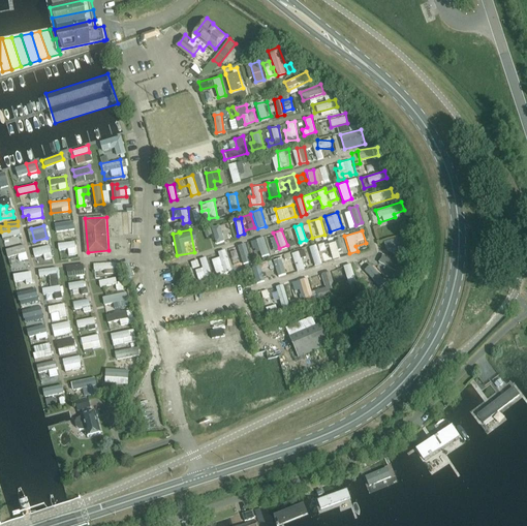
[(264,236),(256,238),(260,254),(268,253),(264,236)]
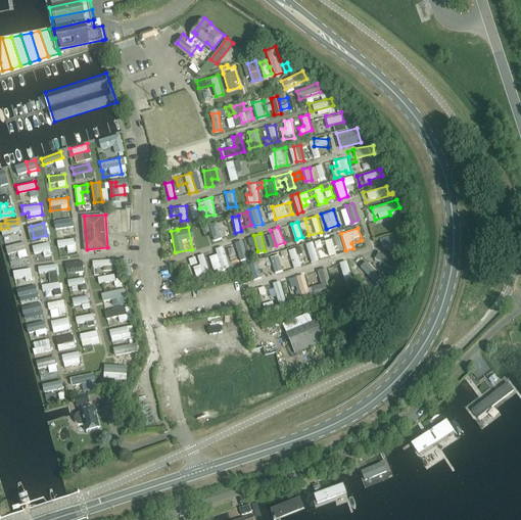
[(396,234),(381,238),(382,244),(390,242),(392,250),(400,248),(396,234)]
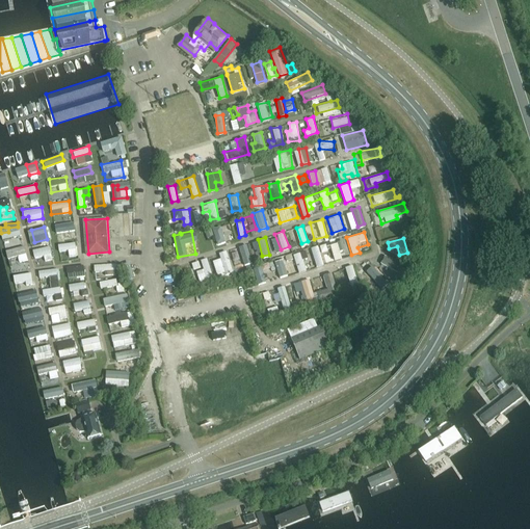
[(59,258),(78,256),(76,241),(57,243),(59,258)]
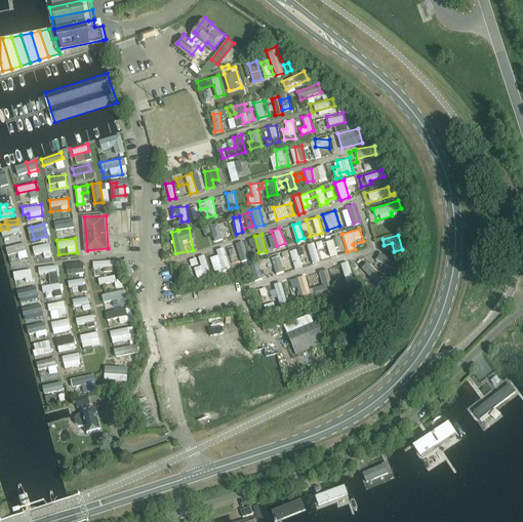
[(325,240),(329,256),(336,254),(333,239),(325,240)]
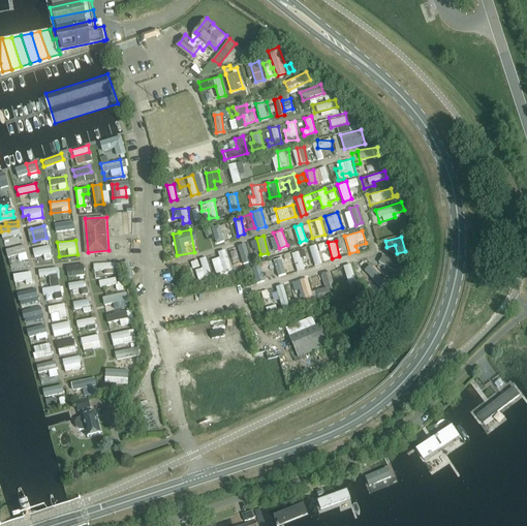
[(244,242),(238,244),(244,261),(251,258),(244,242)]
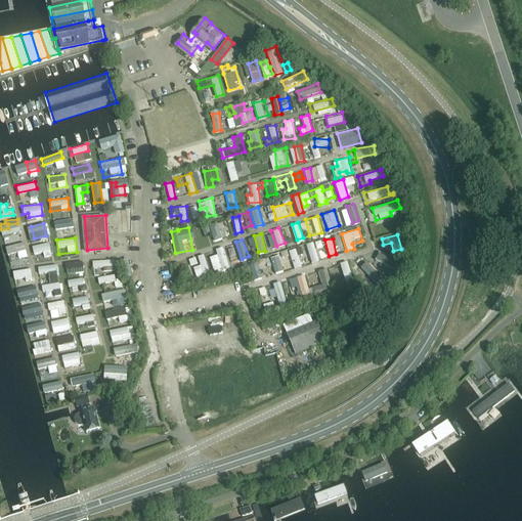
[(306,244),(310,262),(318,260),(314,242),(306,244)]
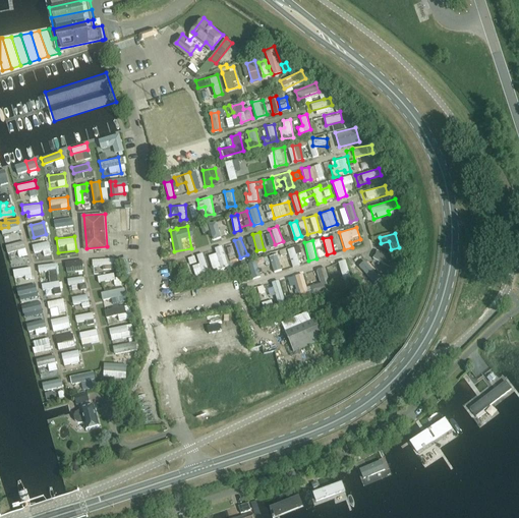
[(32,243),(34,255),(51,252),(49,241),(32,243)]
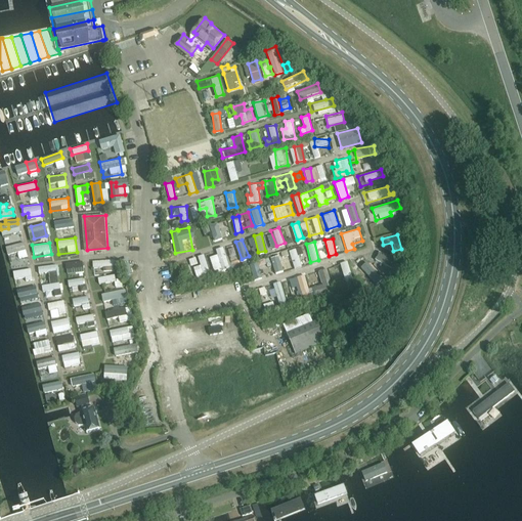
[(7,254),(26,252),(25,244),(6,246),(7,254)]
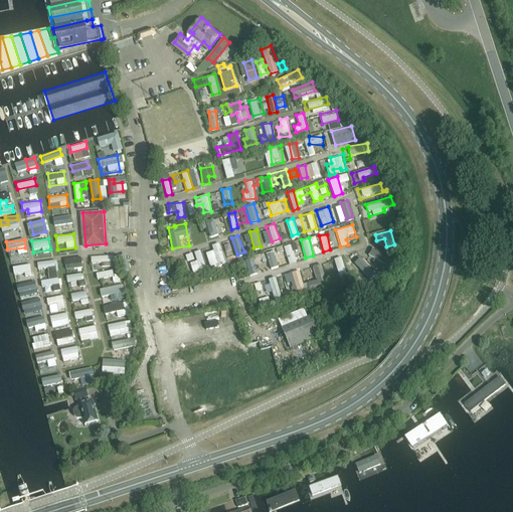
[(290,239),(283,241),(288,264),(296,262),(290,239)]
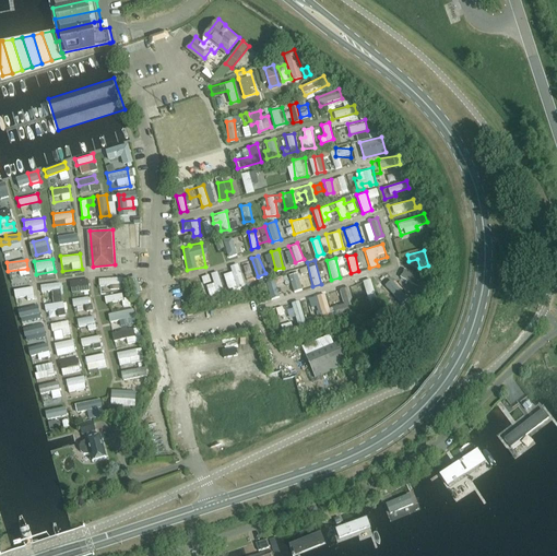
[(229,267),(234,281),(243,280),(239,264),(229,267)]
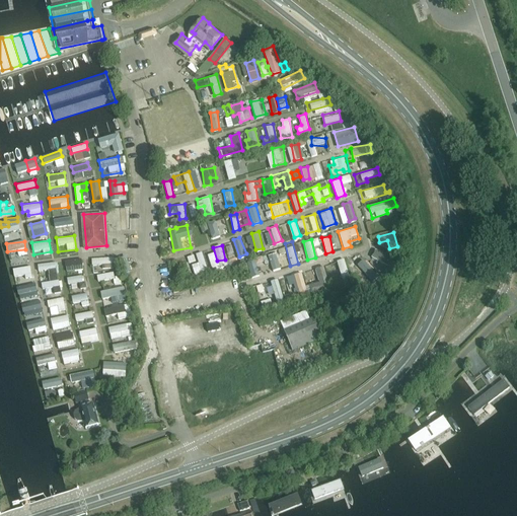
[(268,271),(281,267),(278,259),(285,255),(282,247),(262,254),(268,271)]
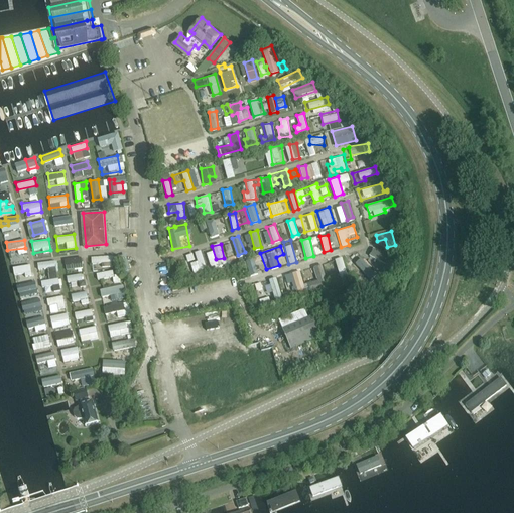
[(386,263),(390,255),(372,247),(368,255),(386,263)]
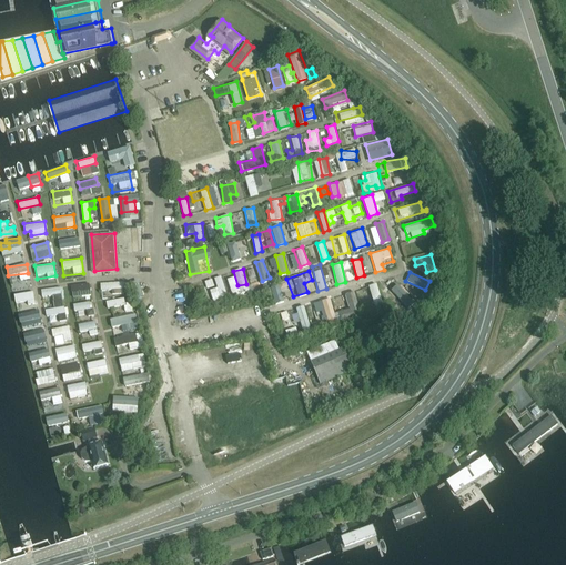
[(219,292),(225,290),(221,275),(214,278),(219,292)]
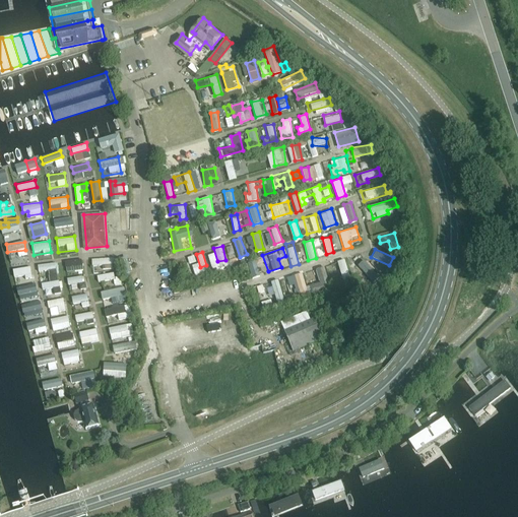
[(120,258),(123,272),(131,270),(127,256),(120,258)]
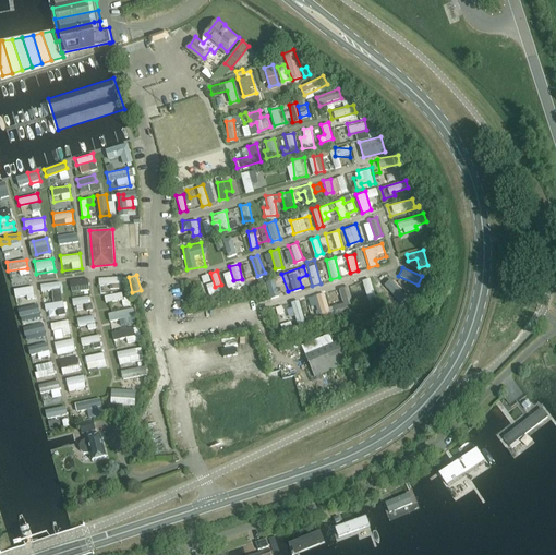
[(365,303),(375,301),(370,277),(360,280),(365,303)]
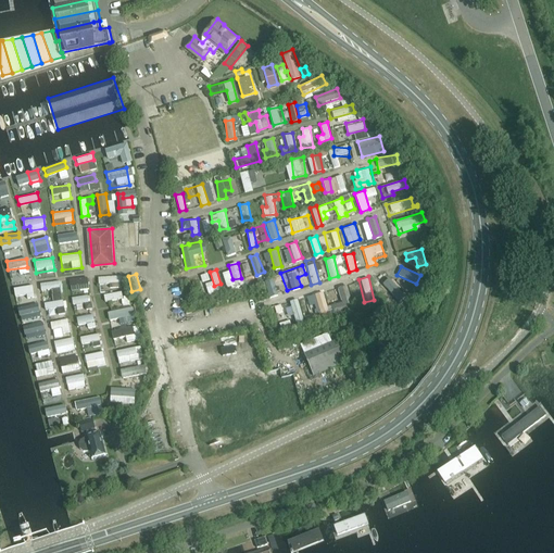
[(387,277),(381,283),(395,298),(401,292),(387,277)]
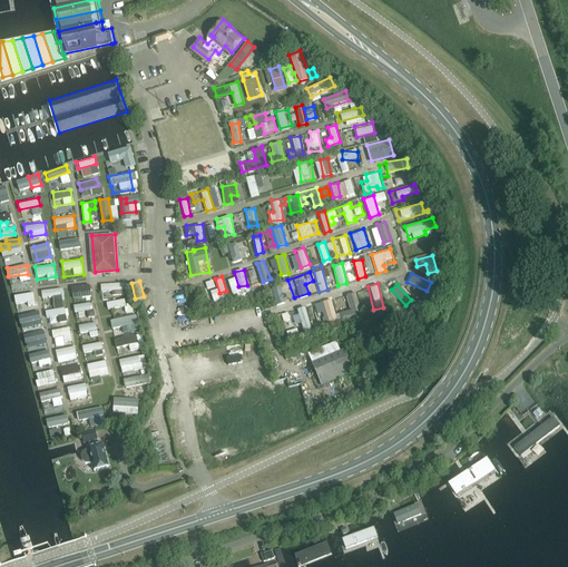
[(42,297),(62,294),(61,286),(41,290),(42,297)]
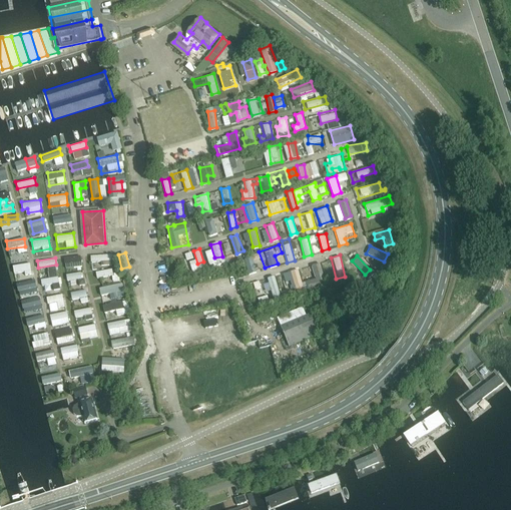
[(29,262),(12,266),(14,273),(22,271),(23,276),(32,274),(29,262)]
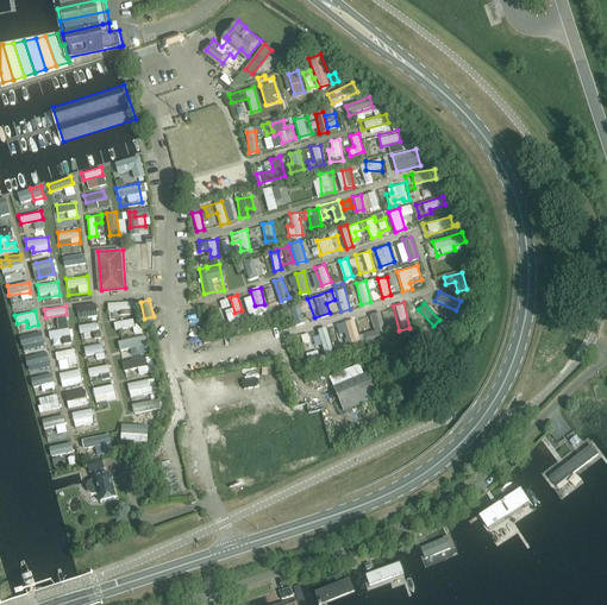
[(233,310),(225,313),(227,321),(236,317),(233,310)]
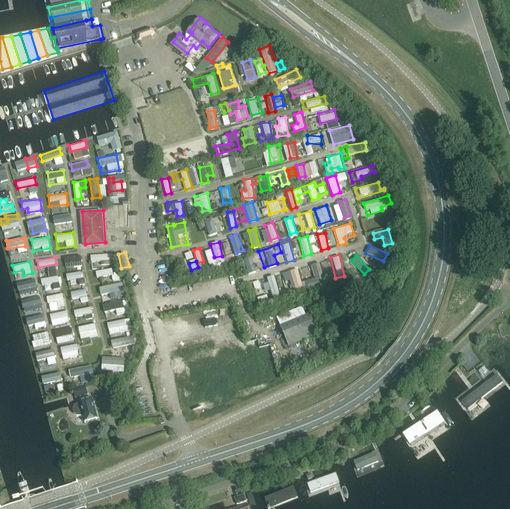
[(303,285),(307,283),(309,287),(325,281),(318,262),(310,265),(315,277),(301,281),(303,285)]
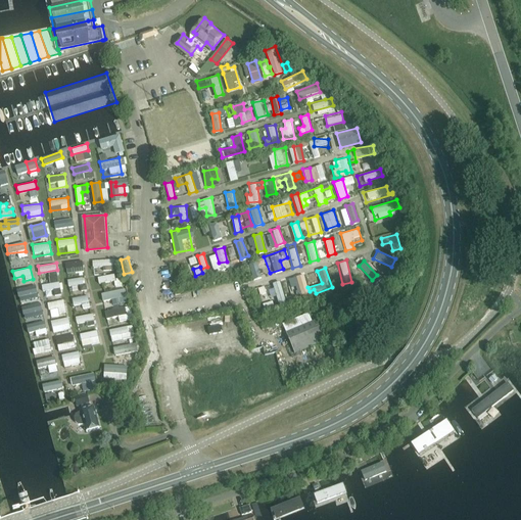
[(97,277),(99,283),(115,280),(114,273),(97,277)]
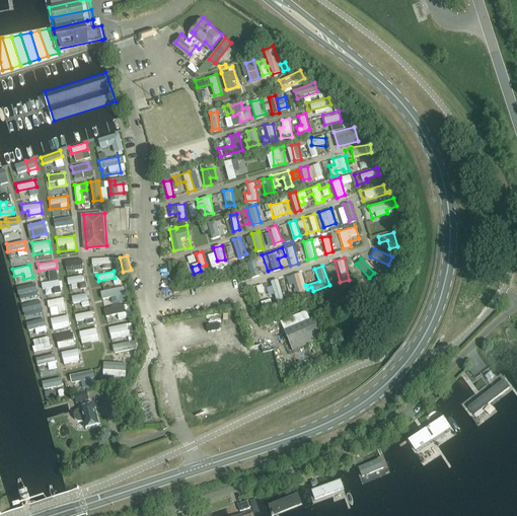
[(290,280),(295,279),(298,291),(305,289),(300,272),(289,275),(290,280)]
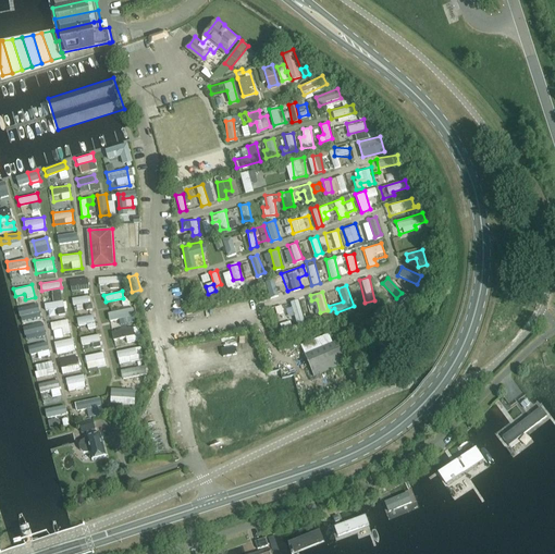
[(296,298),(274,306),(281,323),(293,319),(294,322),(304,319),(296,298)]
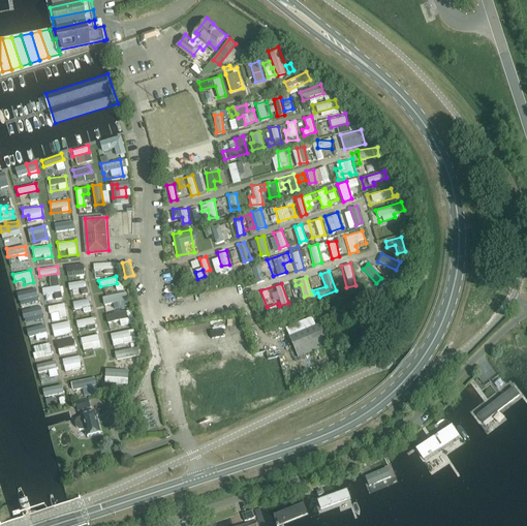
[(18,300),(37,296),(35,288),(17,292),(18,300)]
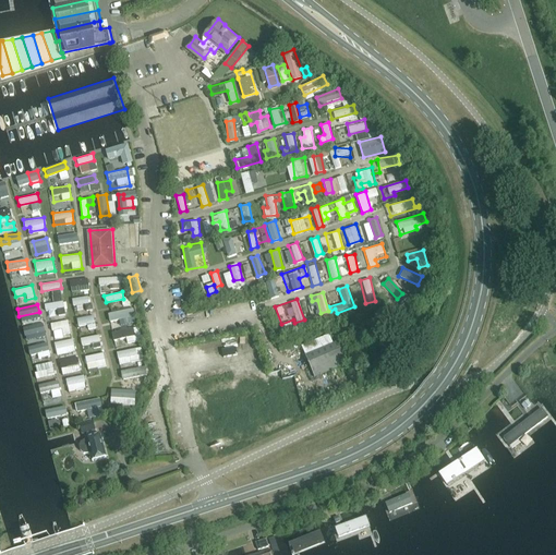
[(201,311),(202,318),(220,314),(219,308),(201,311)]
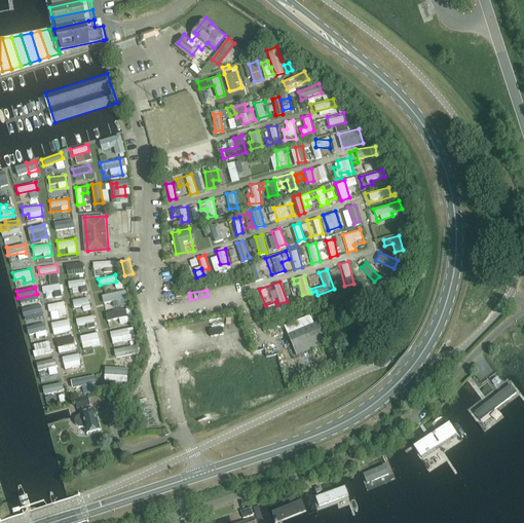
[(105,301),(123,298),(122,291),(104,294),(105,301)]
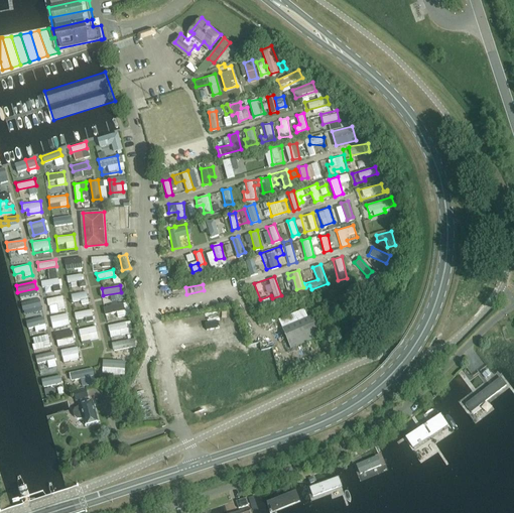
[(179,287),(161,291),(162,297),(180,294),(179,287)]
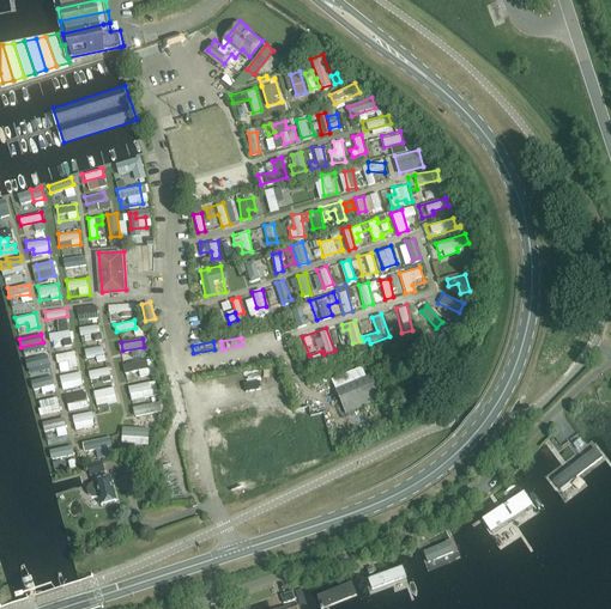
[(95,360),(106,359),(103,346),(84,348),(85,359),(94,358),(95,360)]
